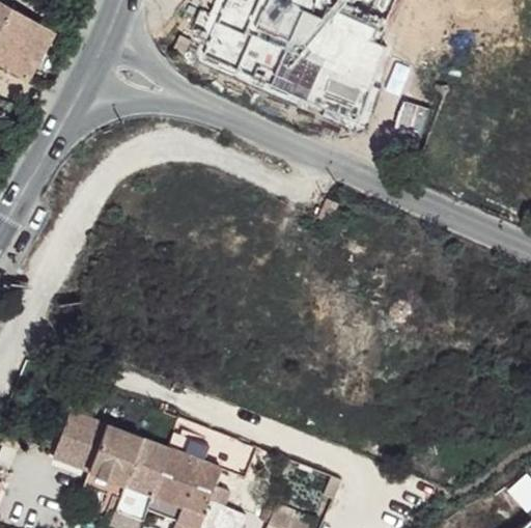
[(53,25),(7,0),(0,0),(0,56),(25,72),(53,25)]
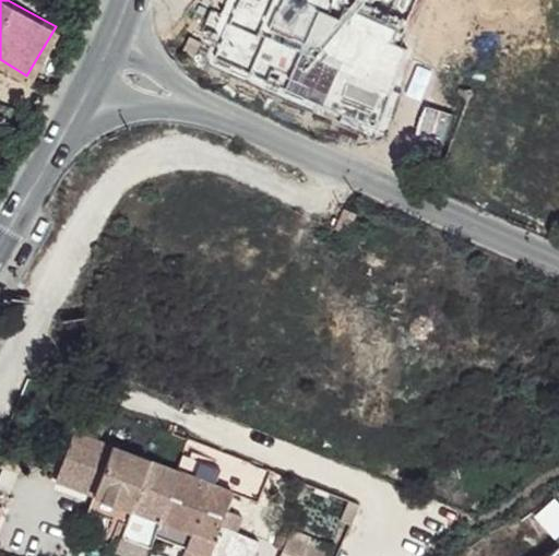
[(197,0),(188,36),(214,67),(380,142),(406,49),(391,38),(411,0),(197,0)]
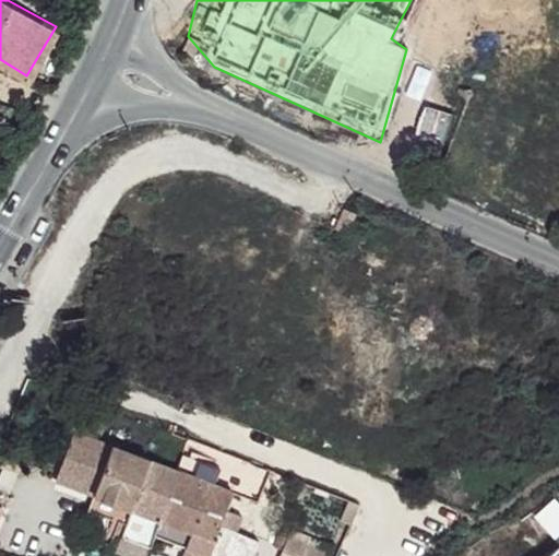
[(359,211),(346,204),(337,220),(351,227),(359,211)]
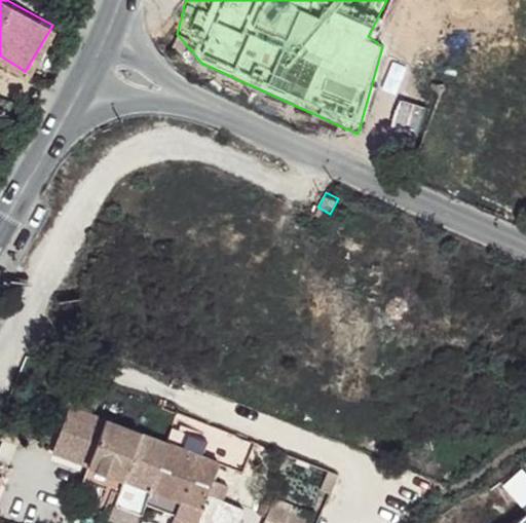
[(164,441),(71,405),(52,453),(124,483),(154,493),(174,447),(164,441)]
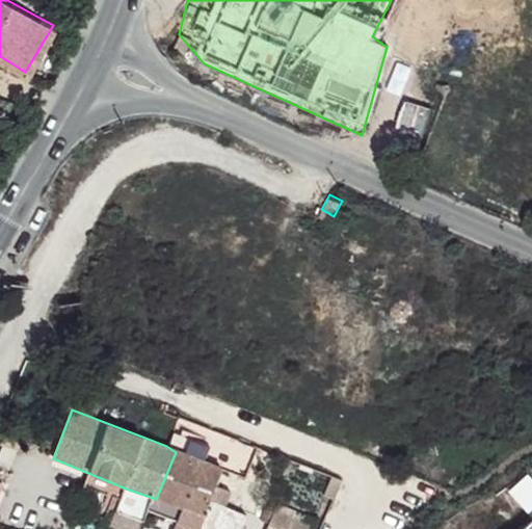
[(209,448),(174,431),(166,446),(176,452),(156,499),(178,507),(170,522),(174,525),(186,528),(240,528),(246,517),(227,507),(233,492),(218,485),(224,471),(203,461),(209,448)]
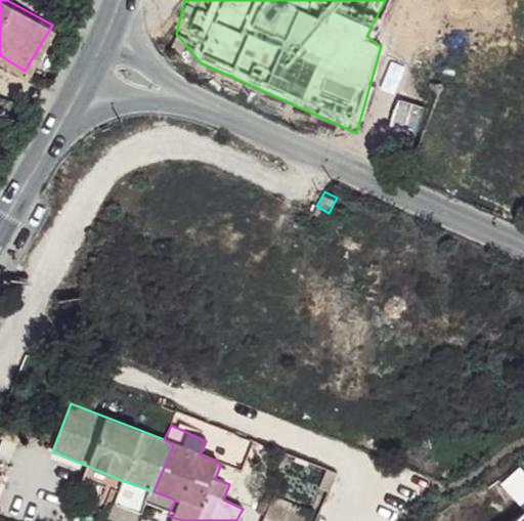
[(299,520),(308,503),(260,479),(243,509),(269,520),(299,520)]
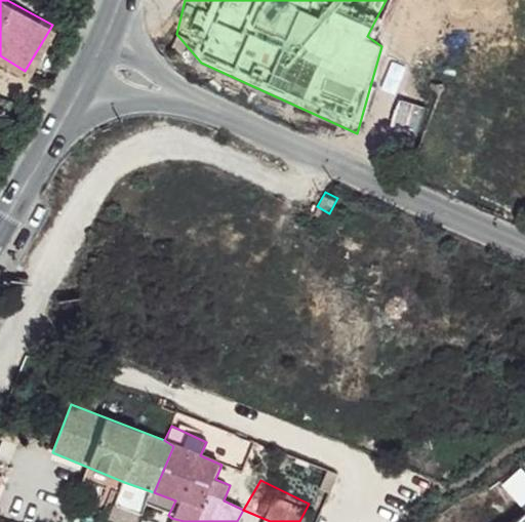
[(154,492),(124,482),(115,506),(143,516),(154,492)]
